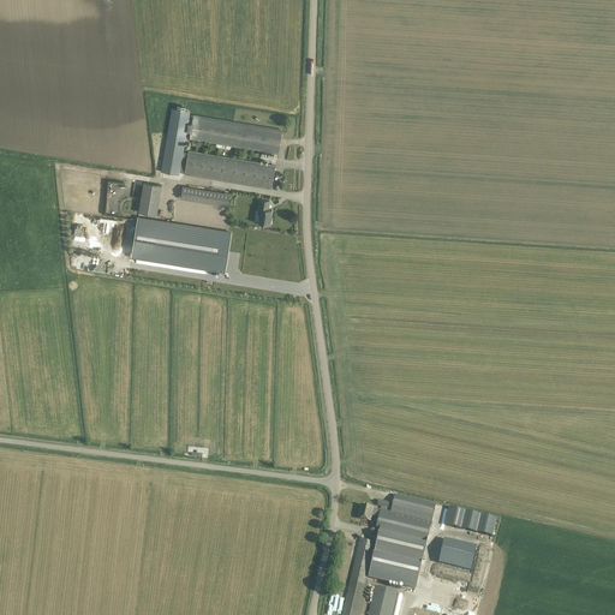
[(185,172),(189,153),(181,151),(185,133),(187,119),(189,112),(185,112),(186,106),(177,105),(177,111),(171,109),(160,171),(178,173),(179,172),(185,172)]
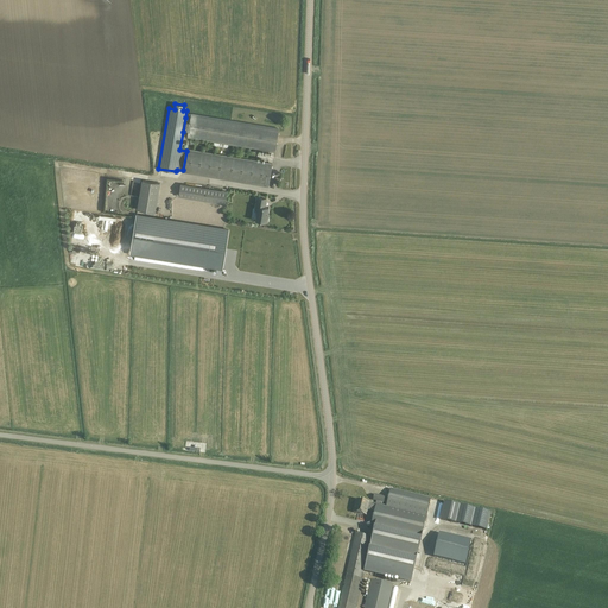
[(274,152),(278,128),(191,114),(190,119),(185,118),(183,132),(188,133),(188,138),(219,143),(219,146),(228,149),(228,144),(274,152)]
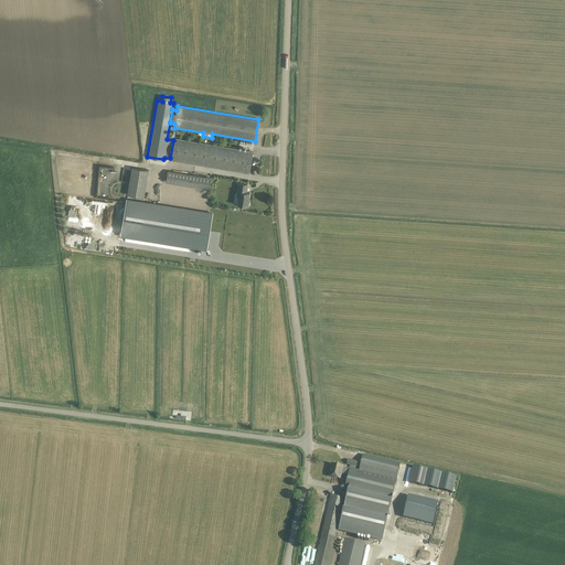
[(173,140),(170,158),(170,160),(249,173),(253,152),(173,139),(173,140)]
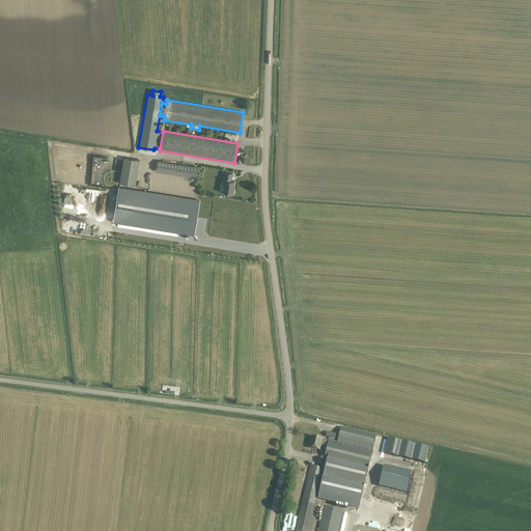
[(124,157),(119,183),(136,186),(140,160),(124,157)]
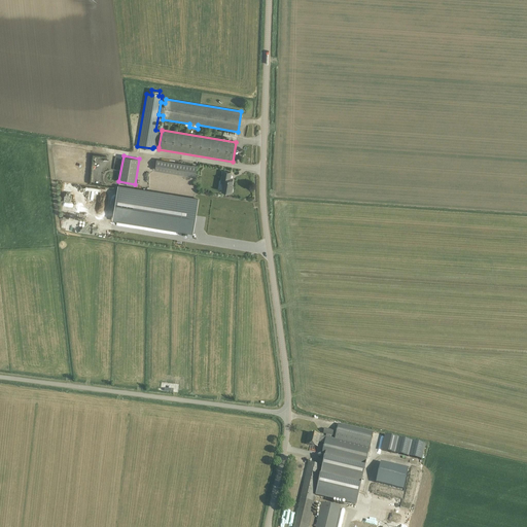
[(197,166),(156,159),(154,170),(195,177),(197,166)]
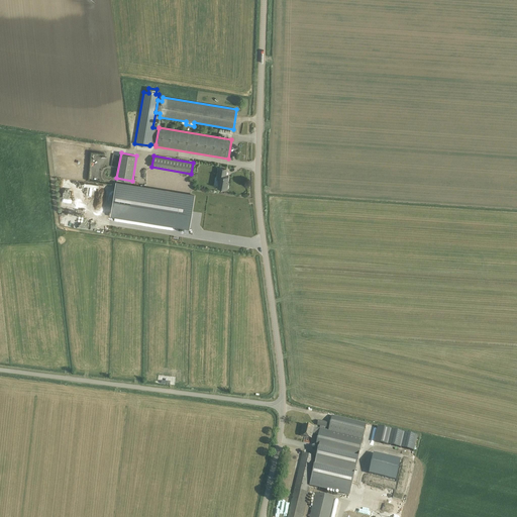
[(226,169),(219,168),(217,178),(219,178),(217,187),(227,189),(228,184),(227,184),(228,177),(225,176),(226,169)]
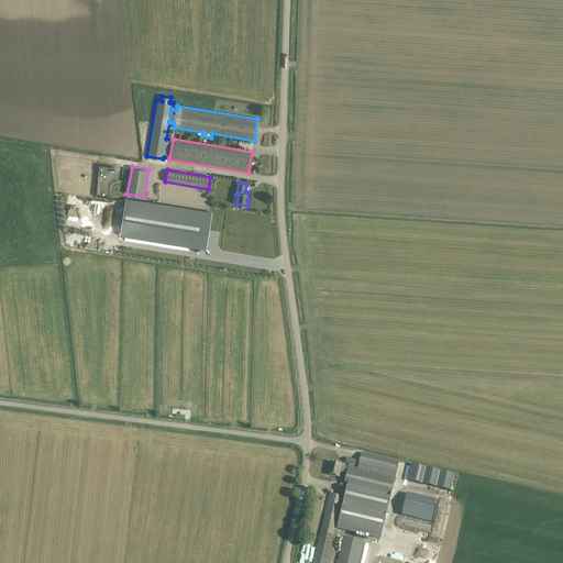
[(127,199),(121,235),(141,239),(176,244),(201,247),(200,253),(206,254),(206,249),(212,213),(147,202),(127,199)]
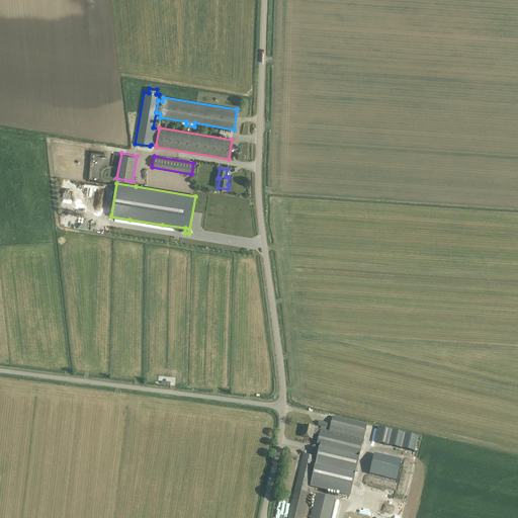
[(304,430),(301,437),(311,439),(312,434),(319,436),(316,450),(318,451),(319,451),(311,486),(350,496),(366,426),(367,425),(333,417),(329,432),(309,427),(304,426),(303,430),(304,430)]
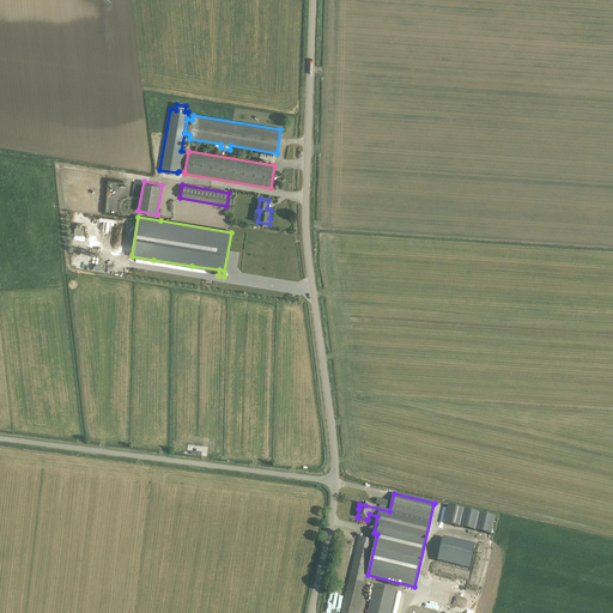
[(460,528),(463,510),(448,507),(444,523),(460,528)]
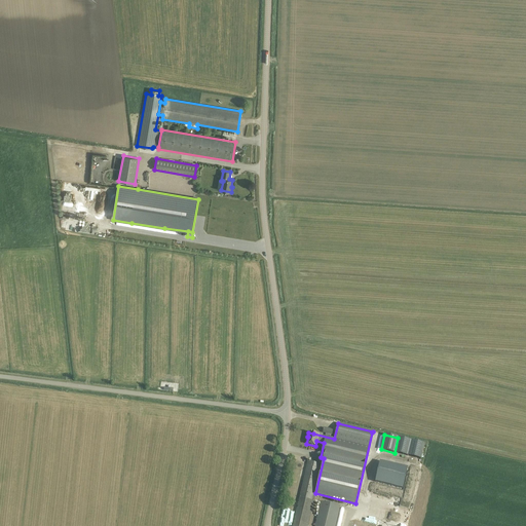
[(307,461),(292,525),(307,525),(314,497),(313,496),(314,493),(321,468),(321,464),(312,462),(307,461)]
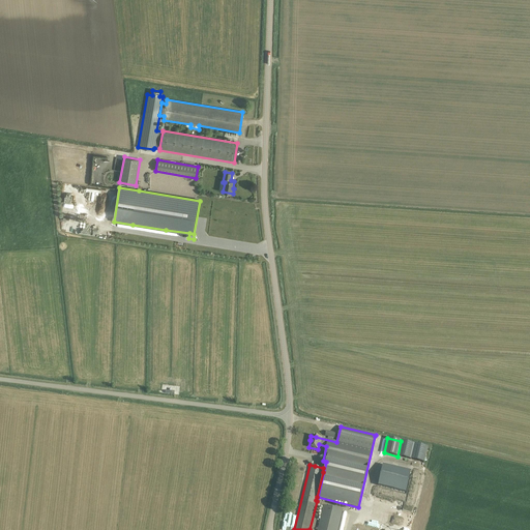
[(383,466),(379,486),(406,492),(411,472),(383,466)]
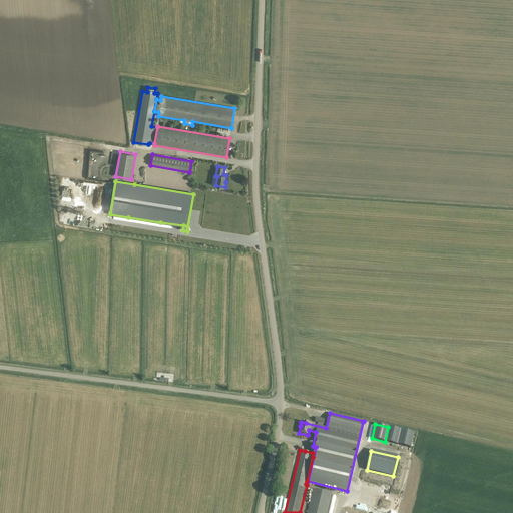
[(314,490),(308,512),(327,512),(331,494),(314,490)]
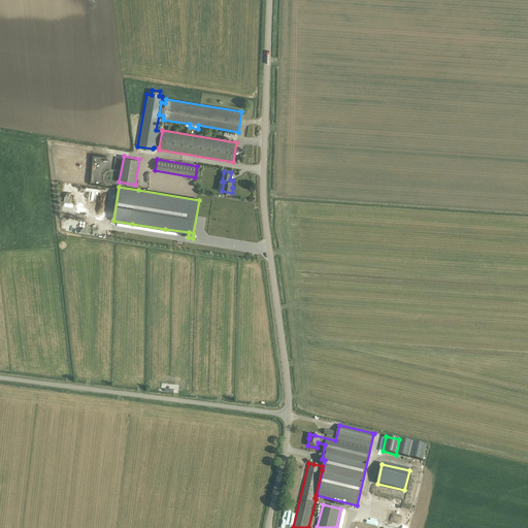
All buildings are outlined.
